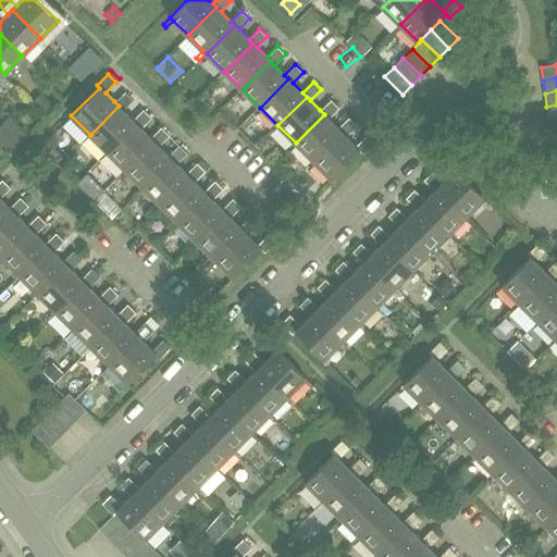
[(119,106),(90,135),(108,152),(137,124),(133,120),(123,110),(134,99),(125,91),(114,101),(119,106)]
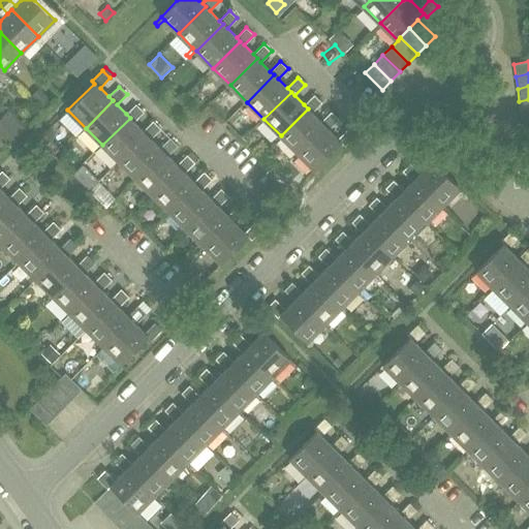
[(39,88),(28,98),(39,110),(51,99),(39,88)]
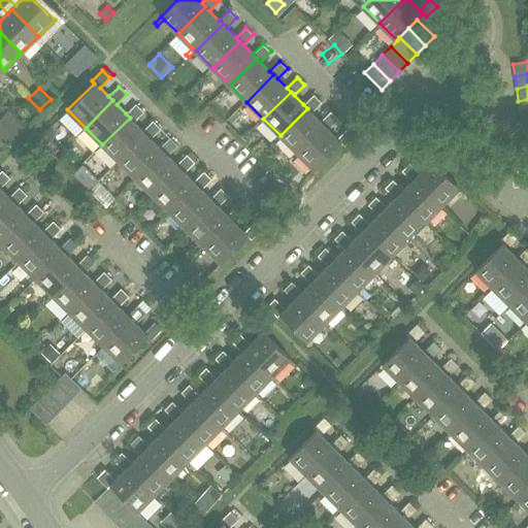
[(307,108),(281,135),(297,153),(324,125),(320,121),(311,112),(322,102),(314,94),(303,104),(307,108)]
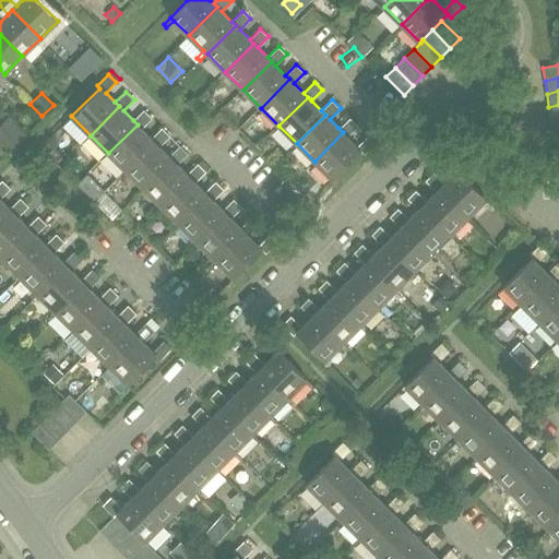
[(558,105),(548,107),(550,119),(558,118),(558,105)]
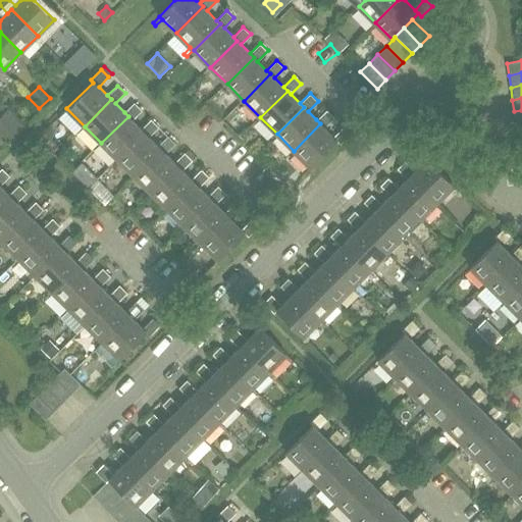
[(101,143),(117,159),(118,159),(145,133),(141,129),(132,120),(142,110),(135,102),(124,112),(128,116),(101,143)]
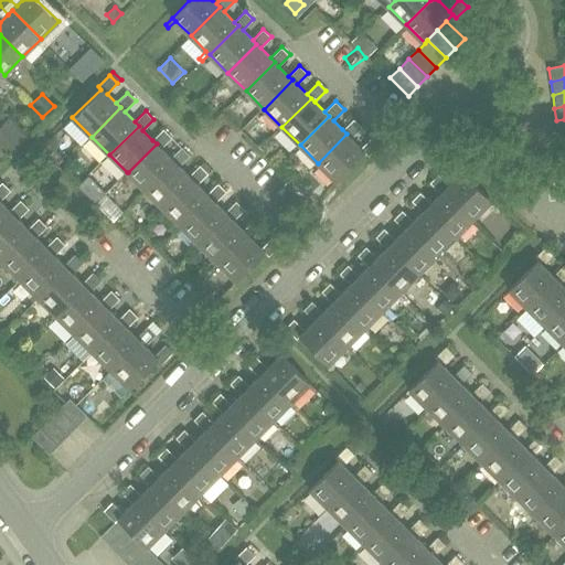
[(347,134),(318,163),(333,179),(330,182),(332,185),(337,181),(336,181),(364,152),(369,156),(380,145),(372,137),(361,148),(352,139),(362,127),(354,119),(342,129),(347,134)]
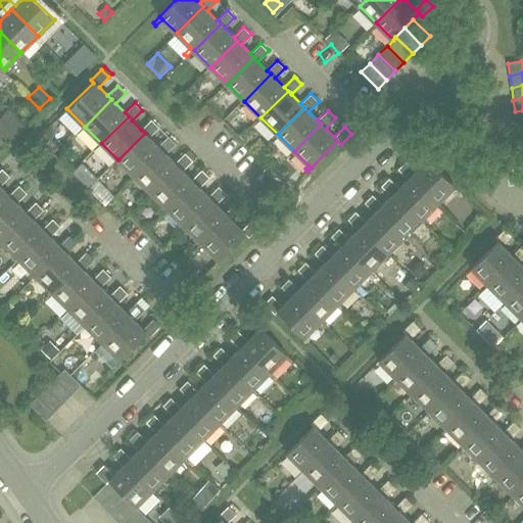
[(162,150),(158,146),(149,137),(159,127),(151,119),(141,130),(145,133),(119,159),(117,159),(111,165),(114,169),(121,162),(135,177),(162,150)]
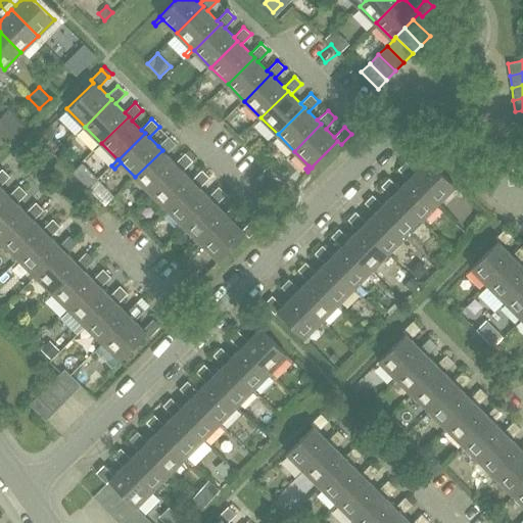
[(158,146),(162,150),(135,177),(152,193),(179,167),(175,162),(165,153),(177,143),(169,136),(158,146)]
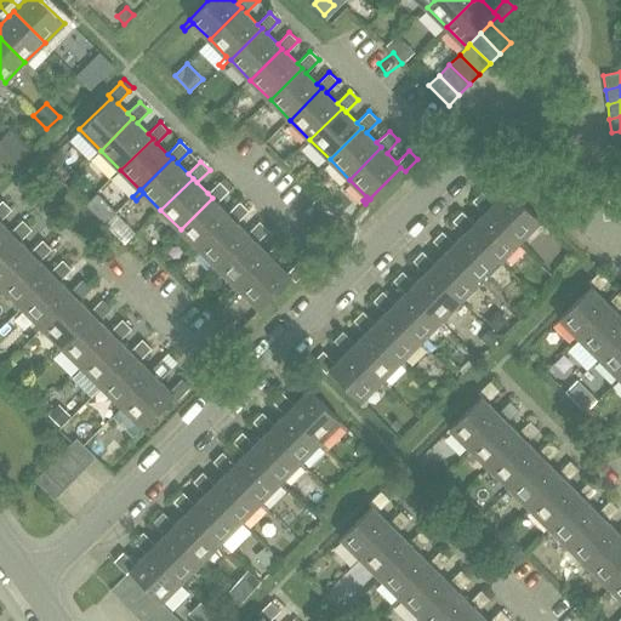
[(283,170),(273,183),(284,192),(295,178),(283,170)]
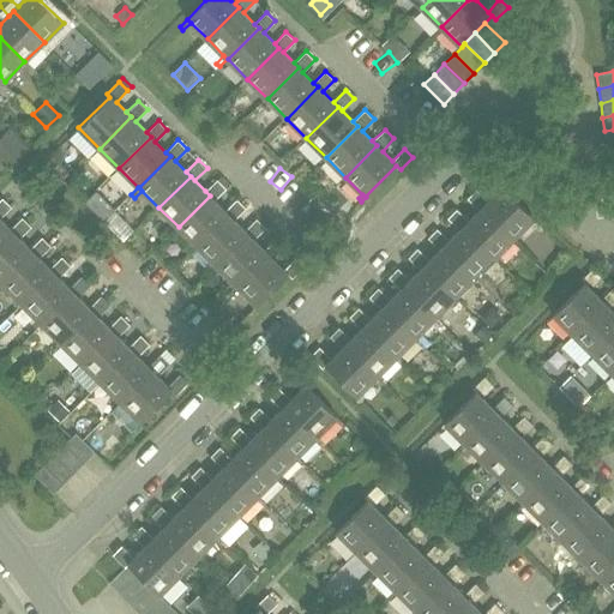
[(221,176),(217,180),(227,188),(230,185),(221,176)]
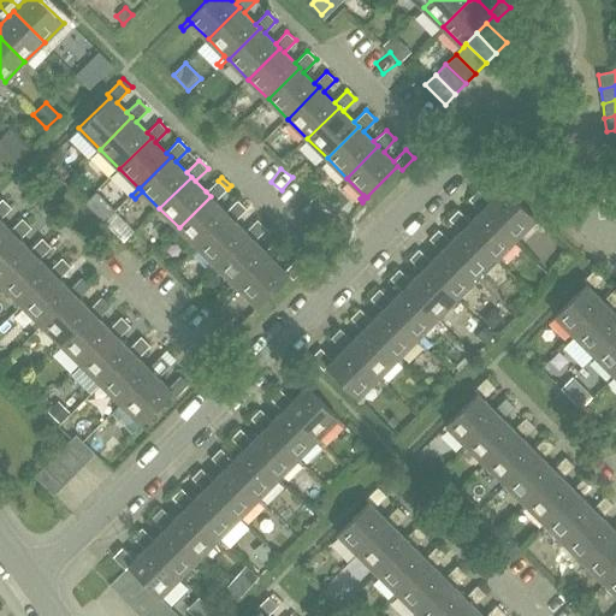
[(218,179),(206,191),(211,196),(179,227),(199,248),(230,215),(225,211),(215,201),(227,189),(218,181),(218,179)]
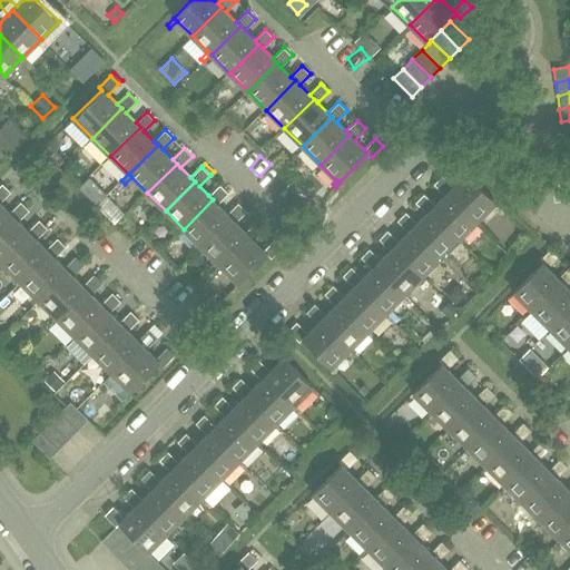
[(434,184),(445,195),(449,192),(478,219),(495,202),(467,174),(453,187),(442,176),(434,184)]
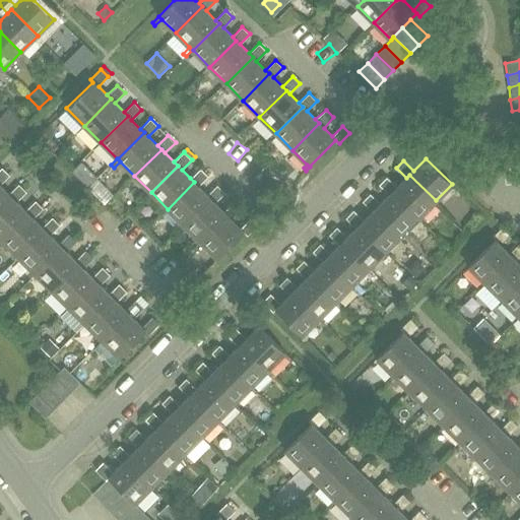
[(0,205),(10,195),(9,194),(0,185),(0,184),(10,175),(2,168),(0,169),(0,205)]
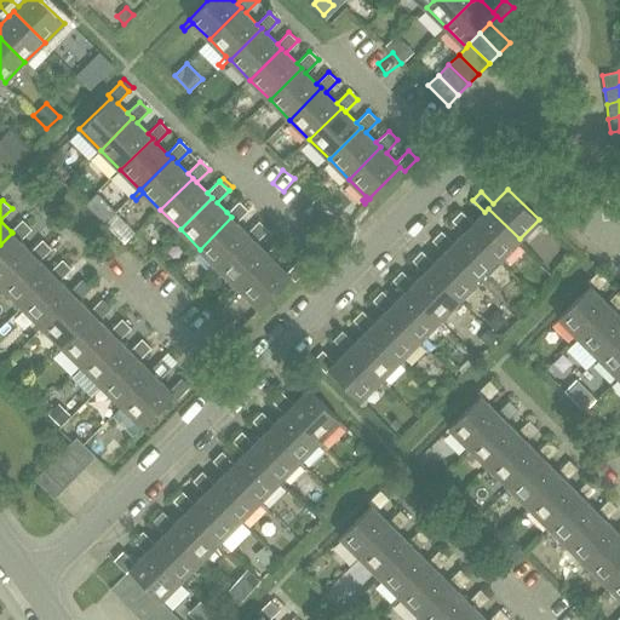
[(252,237),(247,233),(236,222),(250,208),(239,200),(227,212),(231,217),(200,250),(219,269),(252,237)]
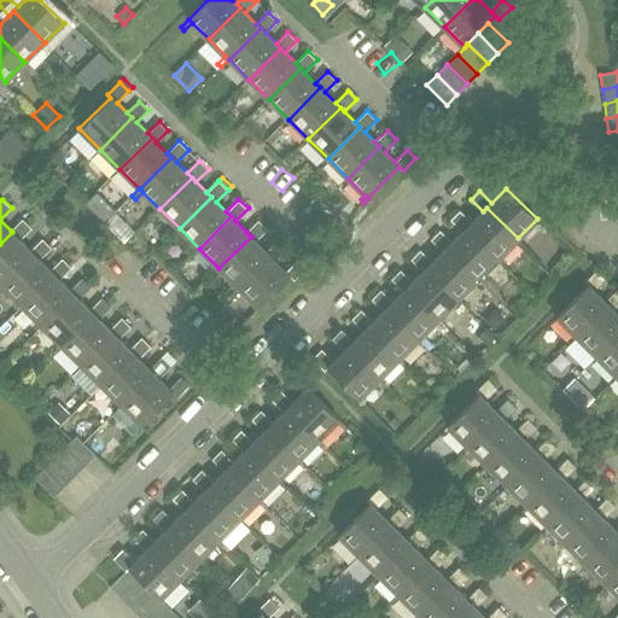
[(98,216),(105,223),(116,211),(109,204),(98,216)]
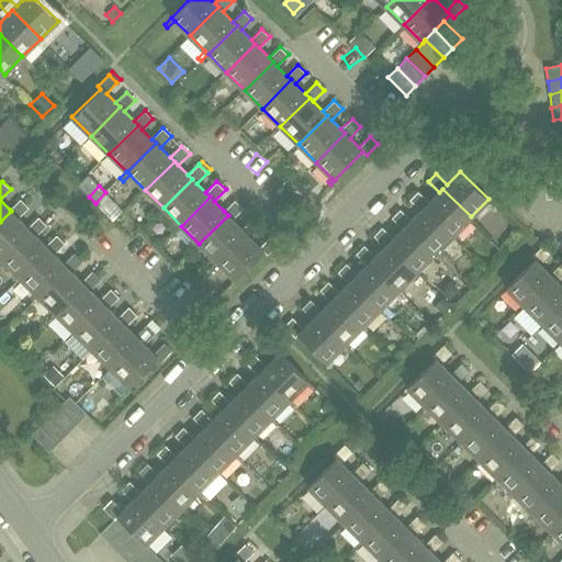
[(453,234),(471,216),(442,189),(439,192),(429,202),(418,191),(409,200),(420,211),(425,206),(453,234)]
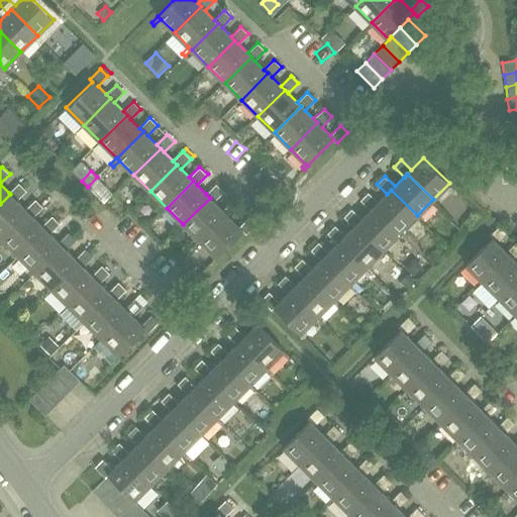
[(27,211),(25,209),(16,201),(26,191),(19,183),(9,193),(10,194),(0,204),(0,236),(1,237),(27,211)]
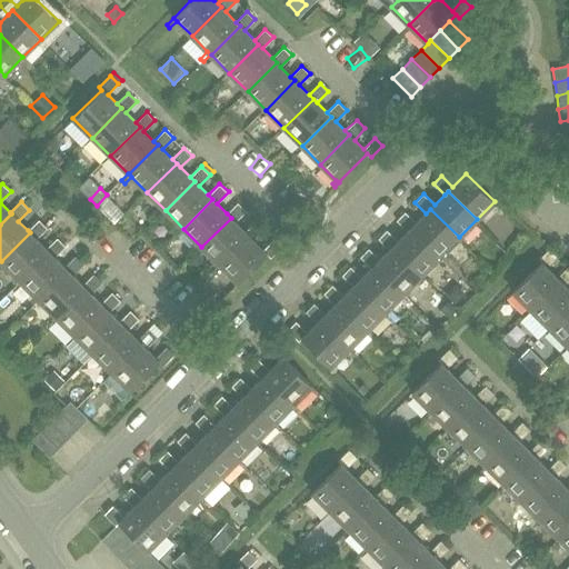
[(227,213),(231,218),(201,247),(220,265),(249,236),(245,231),(236,221),(246,210),(238,202),(227,213)]
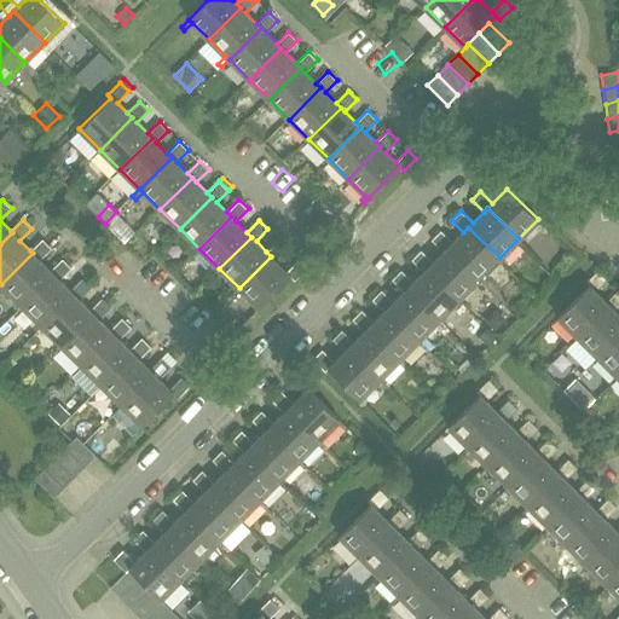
[(479,278),(499,258),(468,227),(463,232),(452,243),(440,231),(432,239),(444,252),(449,247),(479,278)]
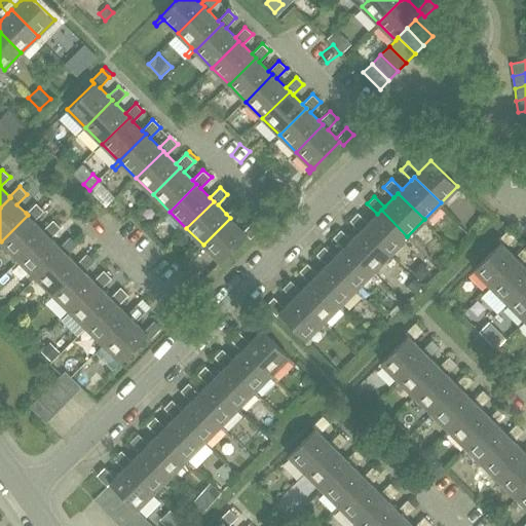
[(46,233),(43,230),(34,221),(44,211),(36,202),(26,213),(28,215),(1,241),(20,260),(46,233)]
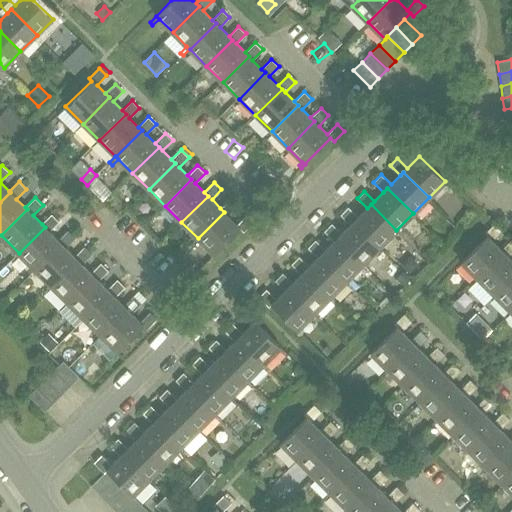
[(220,208),(224,212),(198,238),(214,254),(240,228),(244,232),(253,221),(247,215),(237,225),(228,216),(238,206),(231,199),(220,208)]
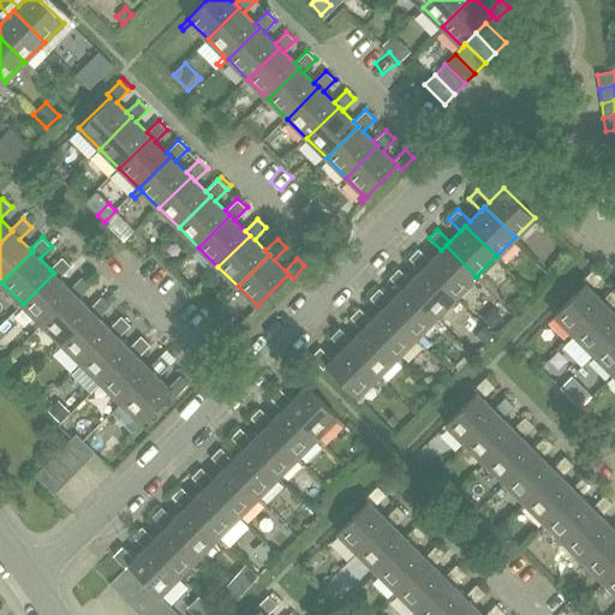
[(457,296),(476,276),(446,245),(441,250),(430,261),(418,249),(410,258),(422,270),(425,266),(457,296)]
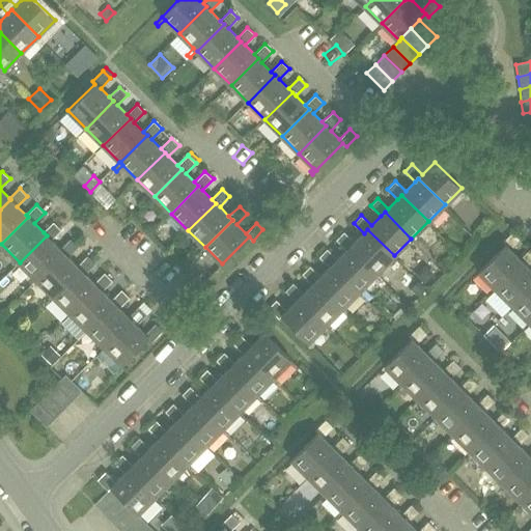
[(63,252),(60,249),(51,240),(61,229),(53,222),(44,232),(47,235),(20,262),(36,280),(63,252)]
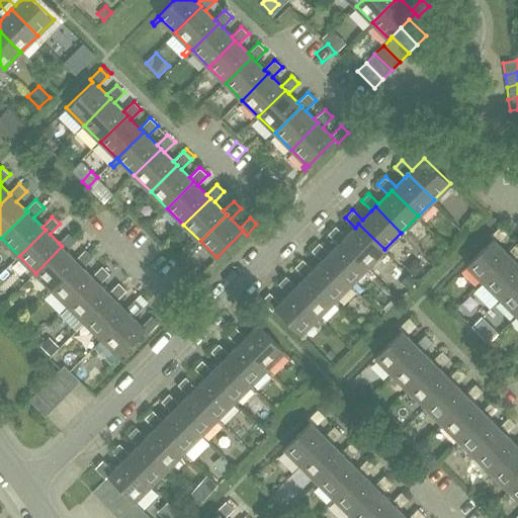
[(329,234),(338,244),(342,240),(368,266),(384,249),(358,224),(355,228),(345,237),(336,227),(329,234)]
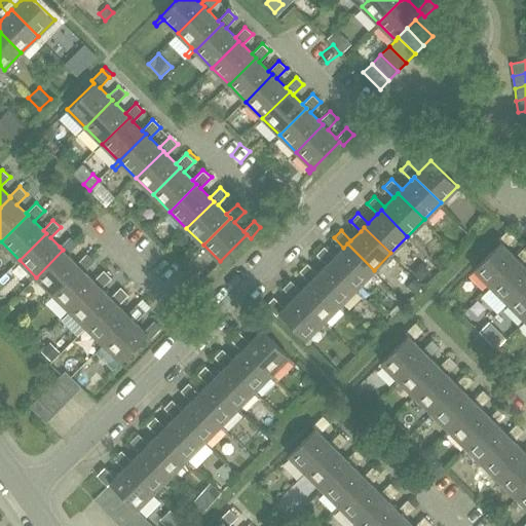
[(474,268),(475,269),(491,286),(518,260),(515,257),(505,248),(516,237),(508,229),(497,239),(500,242),(474,268)]
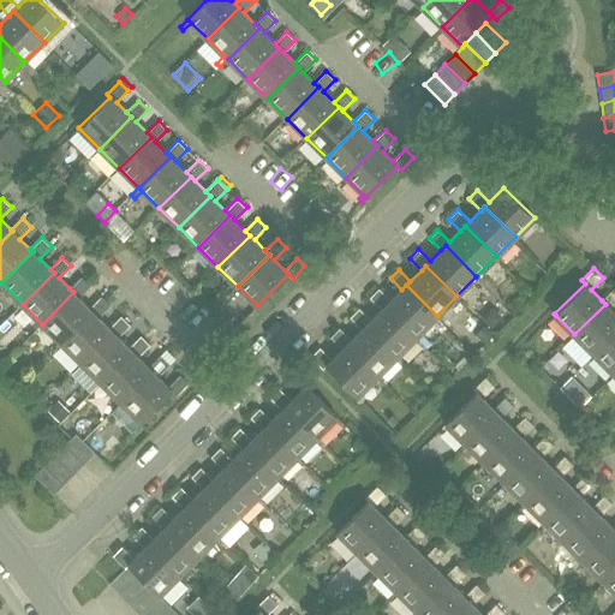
[(94,312),(90,308),(78,297),(91,285),(83,276),(70,288),(73,292),(42,324),(61,344),(94,312)]
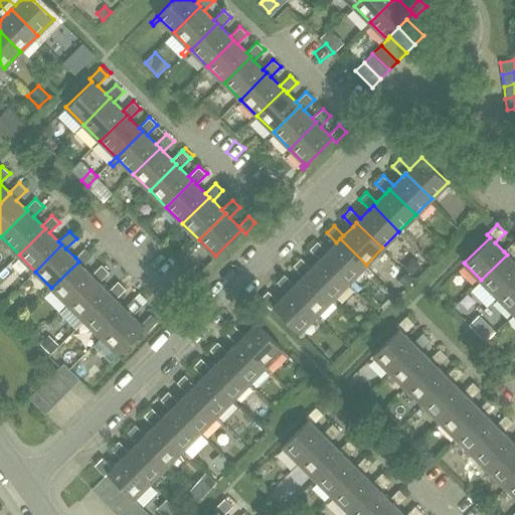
[(349,281),(366,265),(340,238),(336,242),(327,251),(318,242),(311,249),(320,259),(324,255),(349,281)]
